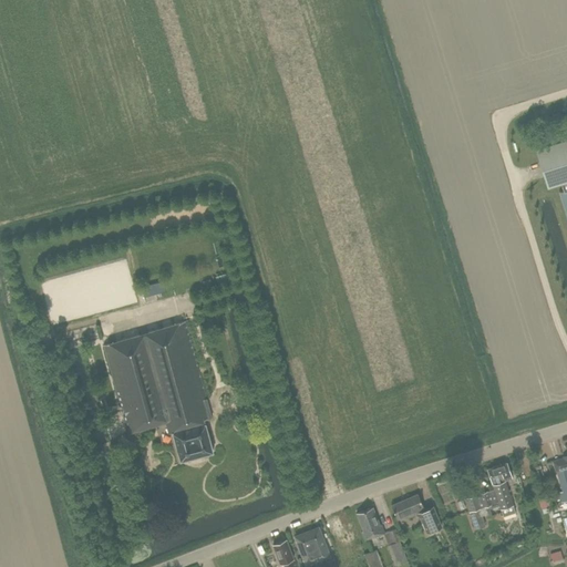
[(566,137),(535,148),(547,186),(560,182),(564,191),(559,192),(566,216),(566,137)]
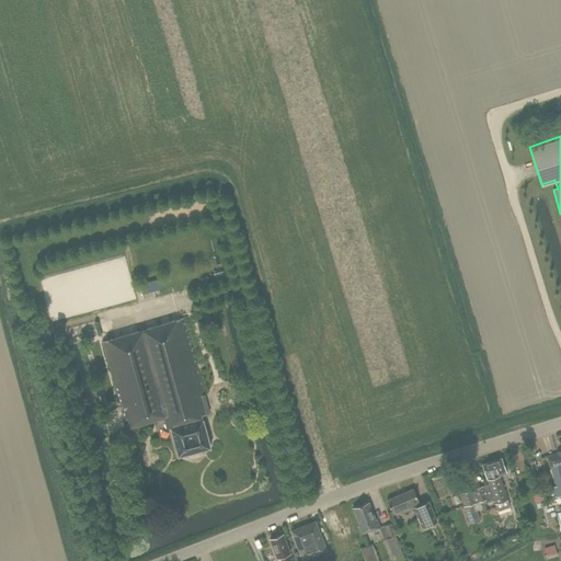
[(209,413),(183,317),(103,341),(127,428),(164,419),(168,430),(171,428),(179,456),(210,447),(202,414),(209,413)]
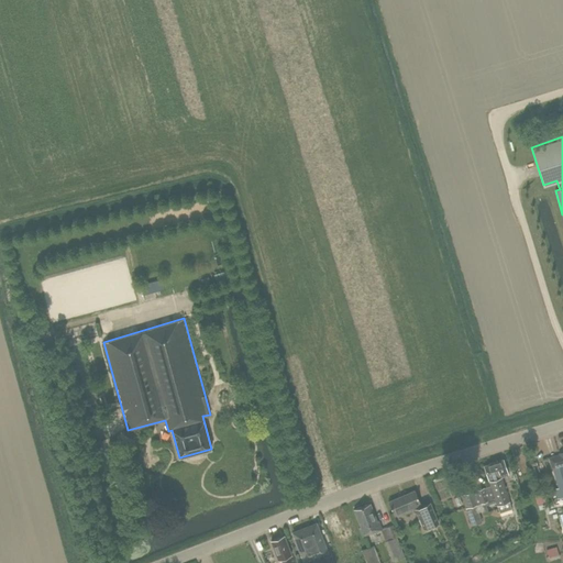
[(562,452),(558,454),(561,466),(553,468),(559,487),(554,488),(558,497),(562,495),(562,452)]
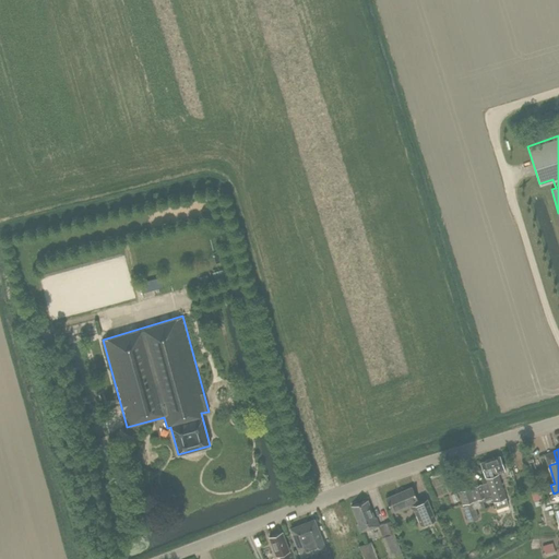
[(498,473),(504,471),(499,455),(480,462),(487,482),(461,490),(465,503),(477,499),(478,502),(492,498),(496,509),(508,504),(503,490),(498,473)]
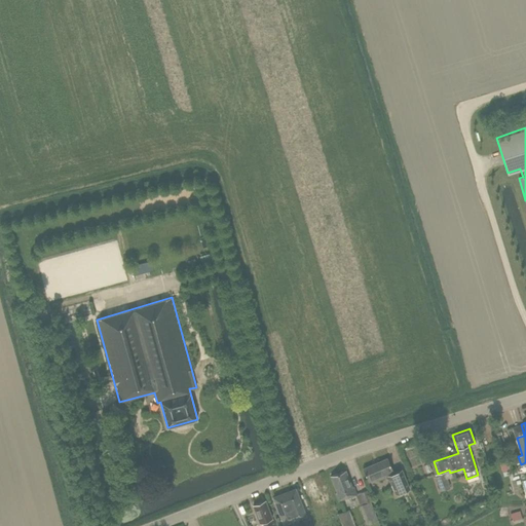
[(128,449),(119,451),(121,459),(130,457),(128,449)]
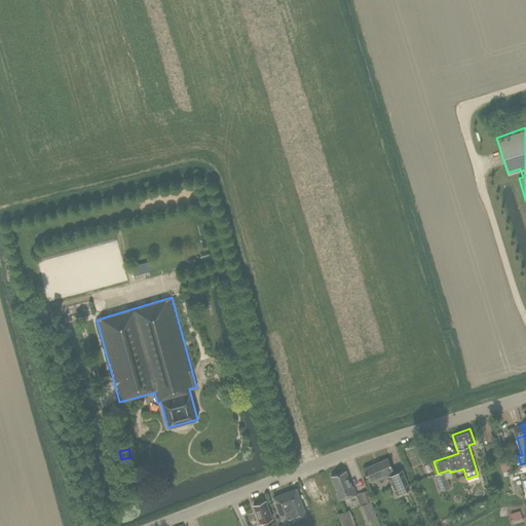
[(393,473),(393,471),(387,457),(363,468),(369,482),(377,478),(377,480),(386,477),(386,478),(389,480),(396,494),(409,488),(402,470),(393,473)]
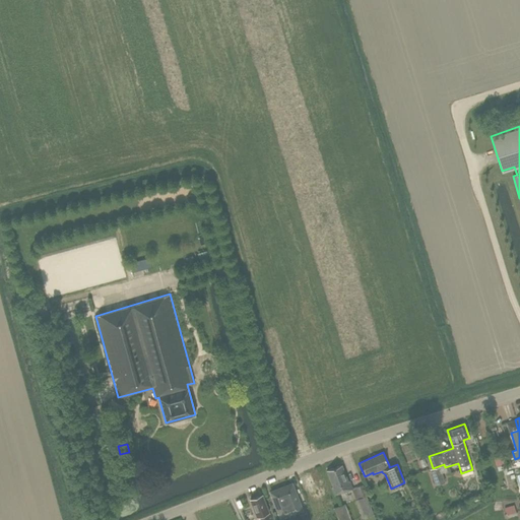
[(505,464),(502,455),(495,458),(497,466),(505,464)]
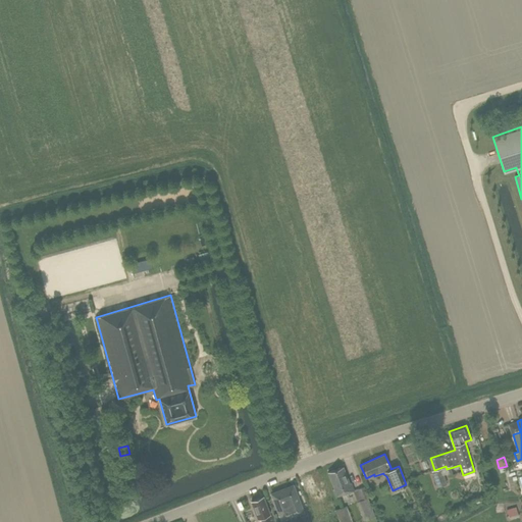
[(350,482),(344,466),(328,472),(334,488),(332,488),(335,498),(353,490),(354,490),(351,482),(350,482)]
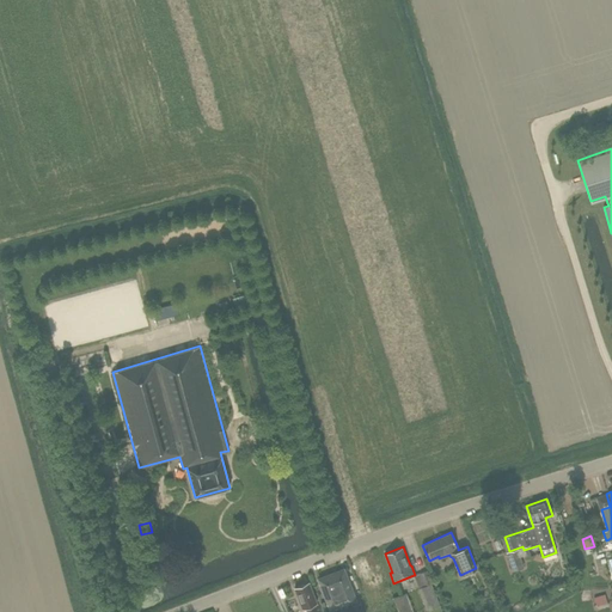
[(510,552),(514,565),(512,567),(514,571),(525,568),(518,550),(510,552)]
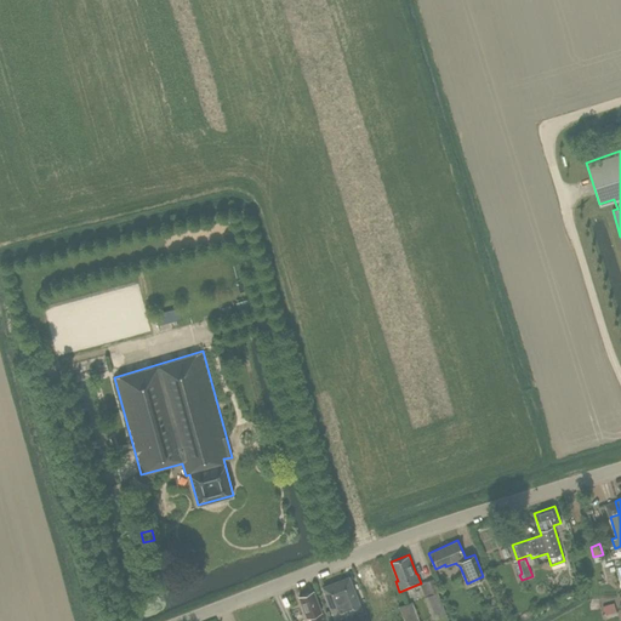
[(382,564),(370,569),(374,577),(365,580),(375,605),(394,598),(382,564)]
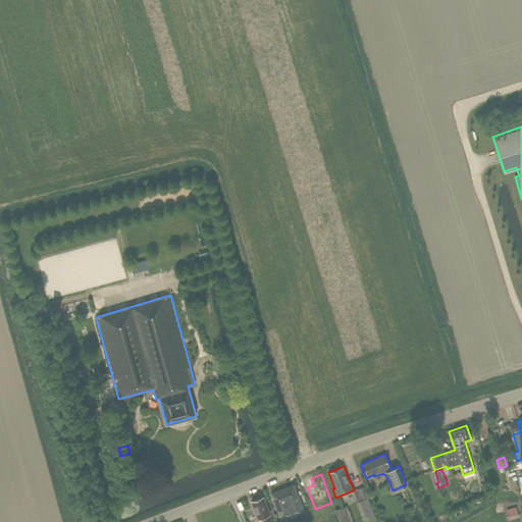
[(296,493),(293,485),(271,493),(278,510),(282,520),(303,512),(299,502),(300,502),(296,493)]
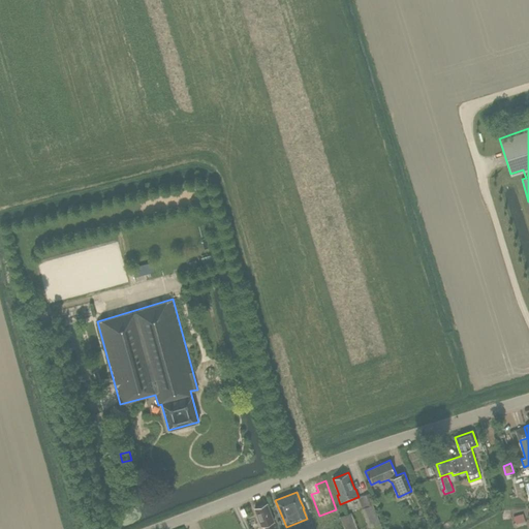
[(277,528),(275,523),(272,524),(271,522),(274,521),(267,503),(254,508),(261,525),(263,524),(266,528),(277,528)]
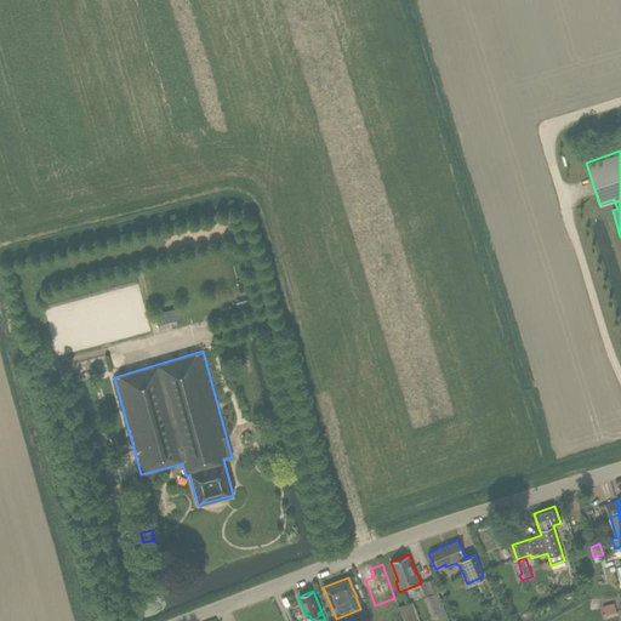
[(438,592),(425,598),(433,620),(446,615),(438,592)]
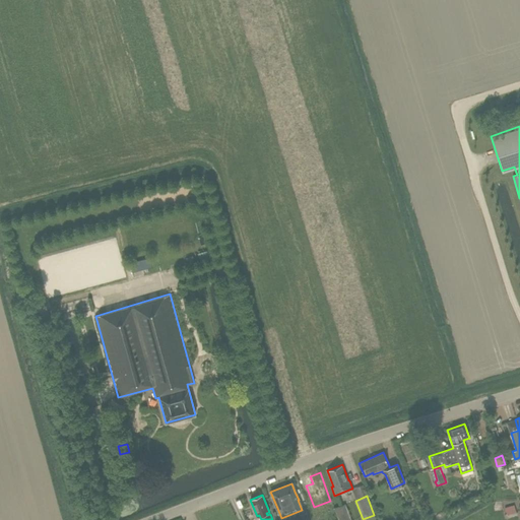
[(350,519),(345,504),(334,508),(338,519),(350,519)]
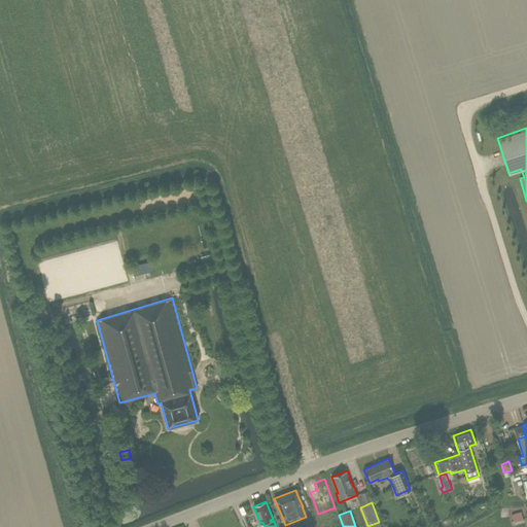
[(515,521),(523,518),(521,512),(513,515),(515,521)]
